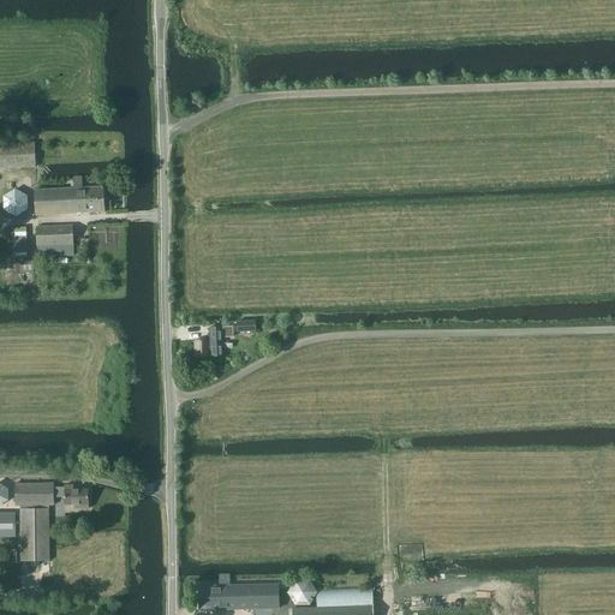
[(35,142),(23,143),(22,135),(0,135),(0,168),(36,167),(35,142)]
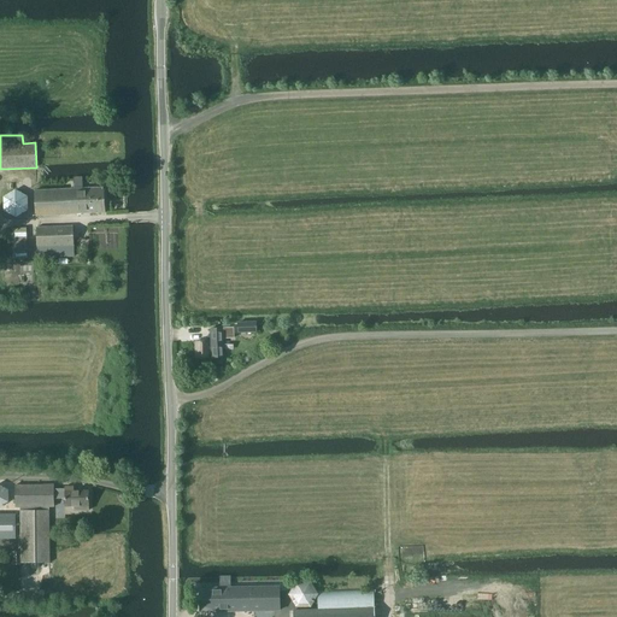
[(104,188),(83,188),(83,178),(74,178),(74,184),(71,184),(72,189),(35,191),(36,216),(105,213),(104,188)]
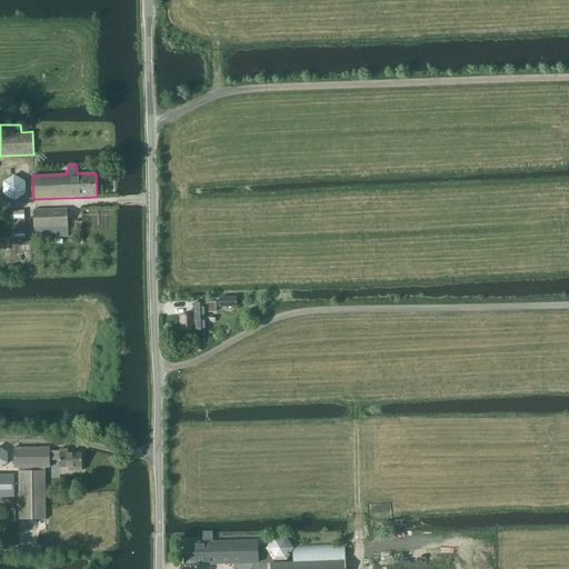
[(27,193),(26,181),(15,175),(3,182),(5,195),(16,201),(27,193)]
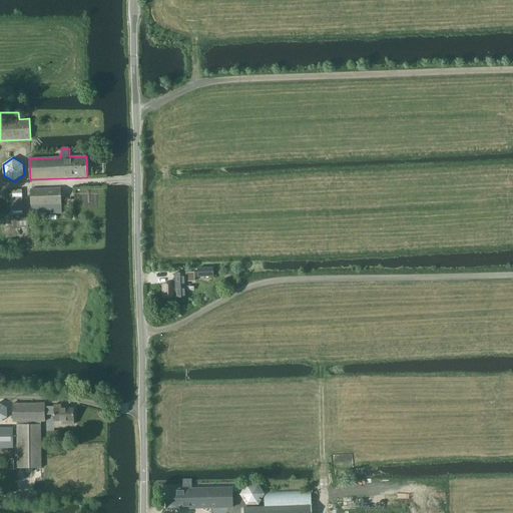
[(31,214),(61,213),(61,188),(30,189),(31,214)]
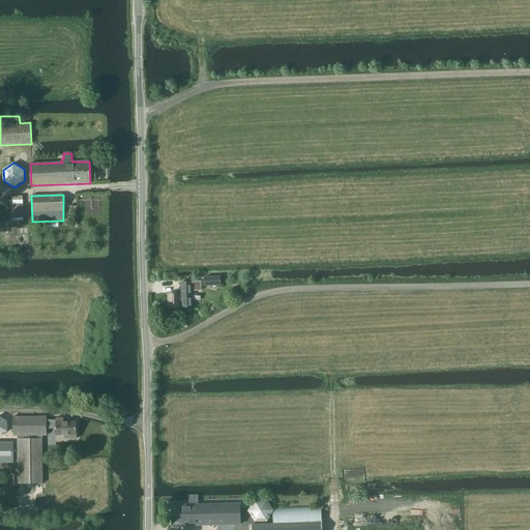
[(23,196),(10,196),(11,207),(11,214),(11,223),(24,222),(23,196)]
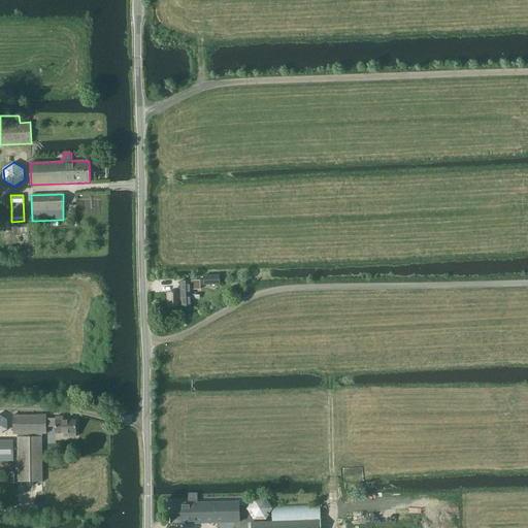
[(220,285),(220,276),(203,275),(203,285),(220,285)]
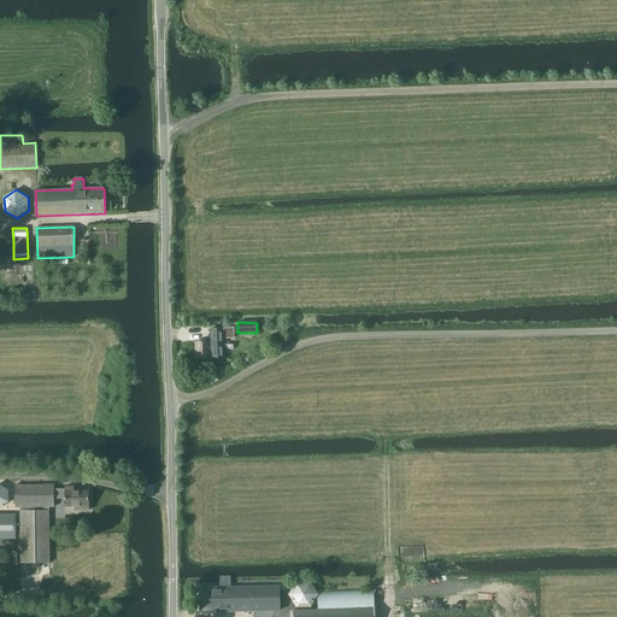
[(209,341),(195,342),(197,359),(224,357),(223,338),(234,338),(234,328),(211,329),(211,336),(209,336),(209,341)]
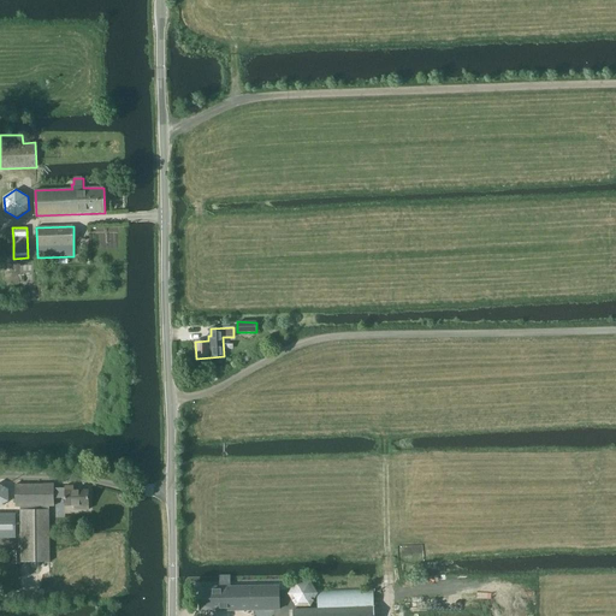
[(65,489),(54,489),(54,484),(16,485),(16,507),(21,507),(21,562),(51,562),(49,507),(54,507),(54,498),(65,498),(65,507),(75,505),(75,510),(89,510),(89,490),(73,490),(73,486),(65,486),(65,489)]
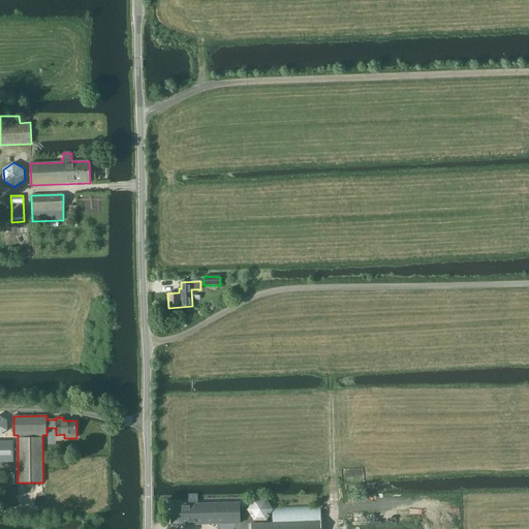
[(0,442),(0,461),(4,461),(13,461),(13,442),(0,442)]
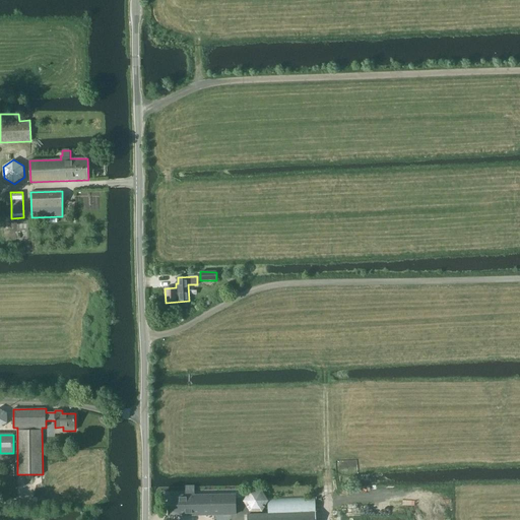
[(186,496),(169,496),(169,516),(236,515),(235,495),(194,495),(194,488),(194,486),(186,486),(186,489),(186,496)]
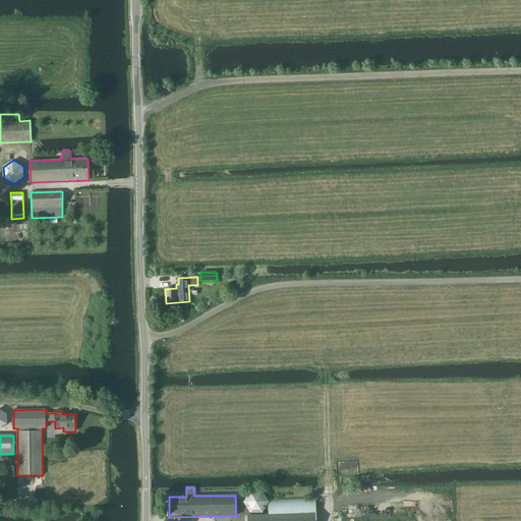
[(250,491),(244,502),(250,513),(263,513),(269,503),(268,501),(263,491),(250,491)]
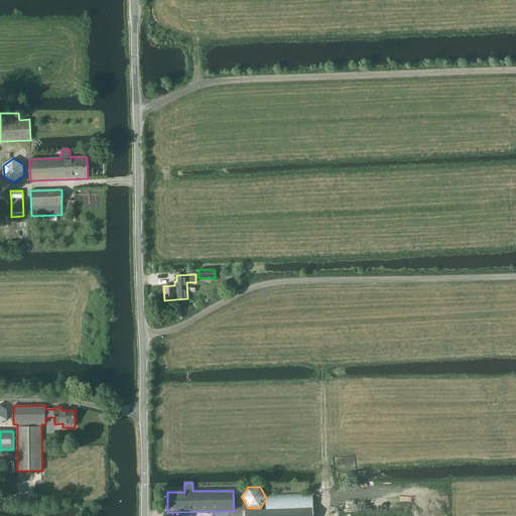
[(294,493),(265,494),(265,496),(266,498),(266,509),(313,507),(312,493),(294,493)]
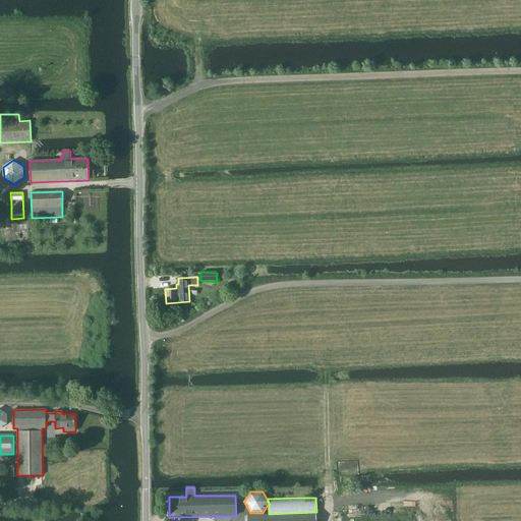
[(269,514),(247,515),(247,520),(315,520),(316,512),(269,514)]
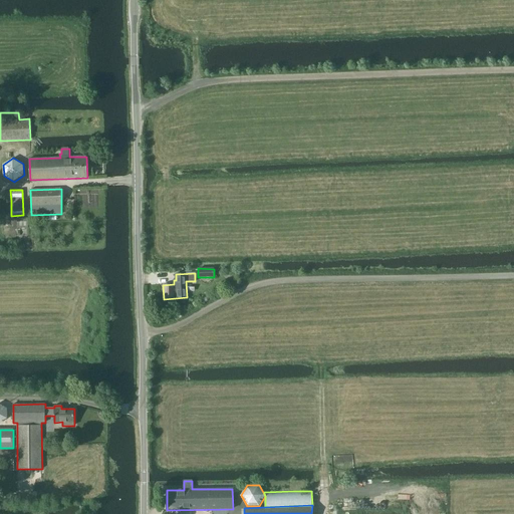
All buildings are outlined.
